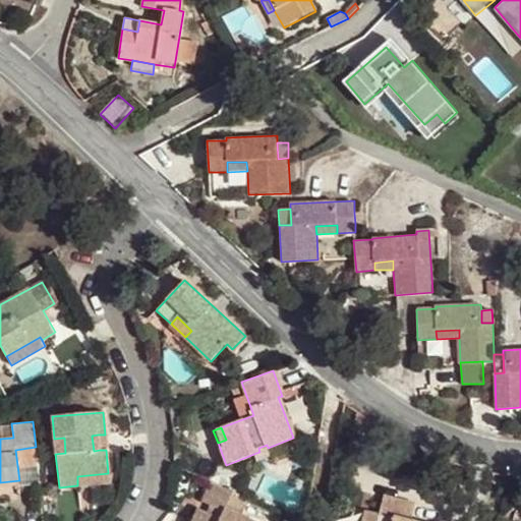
[(259,452),(256,453),(259,461),(271,456),(268,448),(267,445),(258,448),(259,452)]
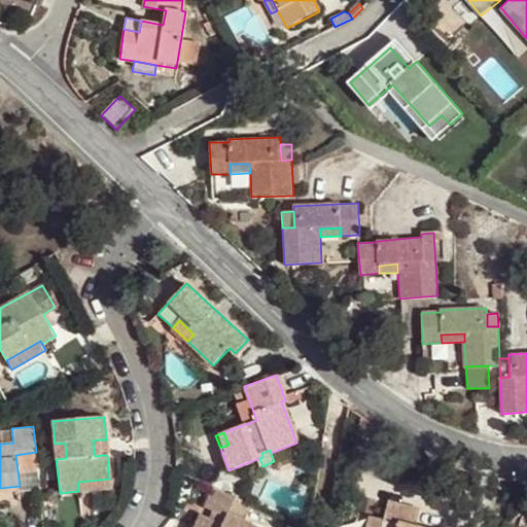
[(39,488),(36,452),(15,455),(20,486),(20,490),(39,488)]
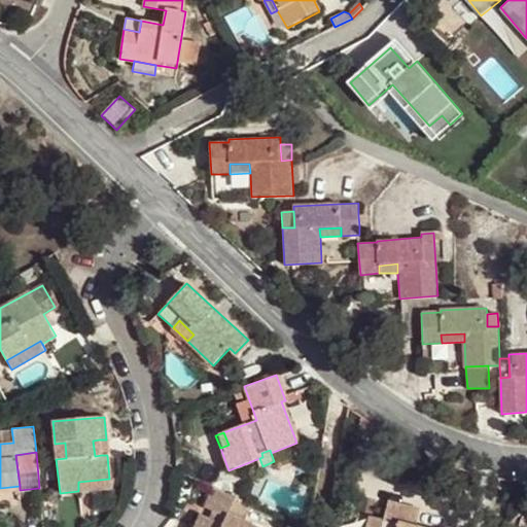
[(110,488),(109,479),(78,482),(78,491),(110,488)]
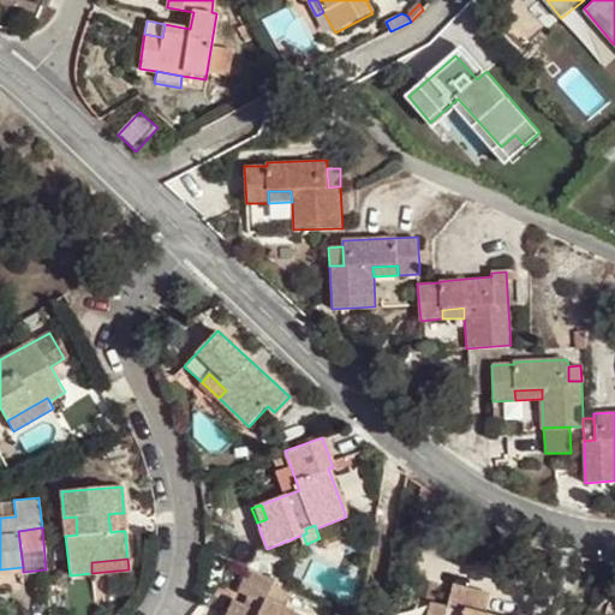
[(297,614),(285,609),(294,587),(250,567),(230,613),(227,614),(297,614)]
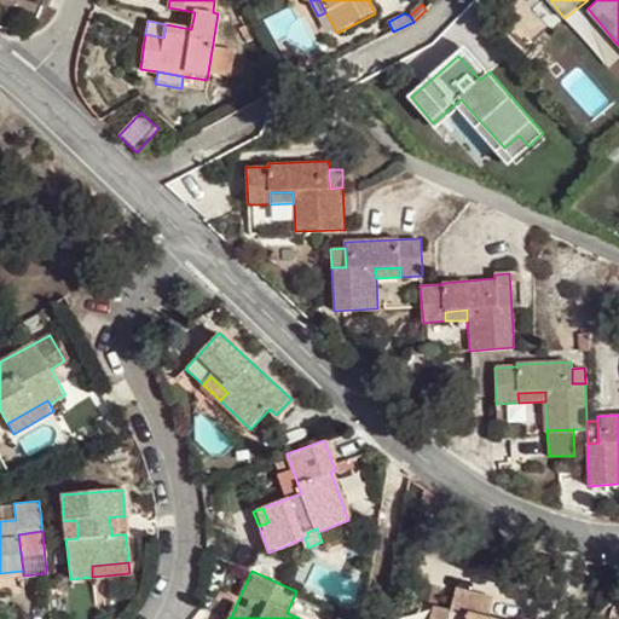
[(490,618),(489,618),(493,599),(456,589),(451,609),(437,606),(433,618),(490,618)]
